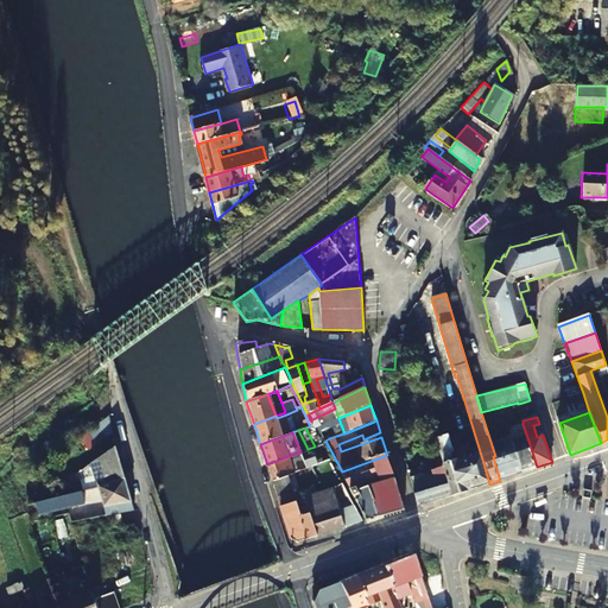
[(523,473),(537,467),(530,444),(514,449),(523,473)]
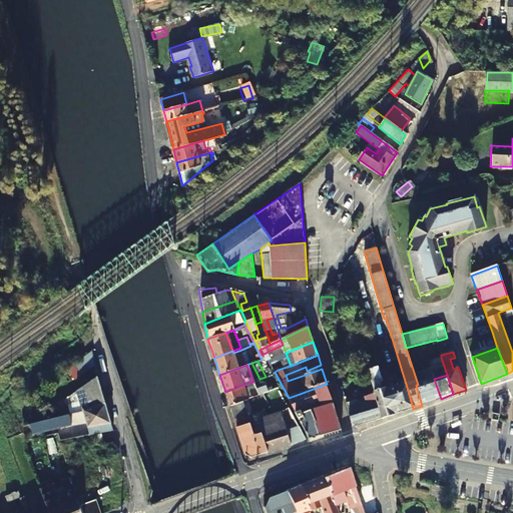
[(391,401),(385,381),(382,382),(380,376),(371,379),(378,401),(383,418),(396,414),(391,401)]
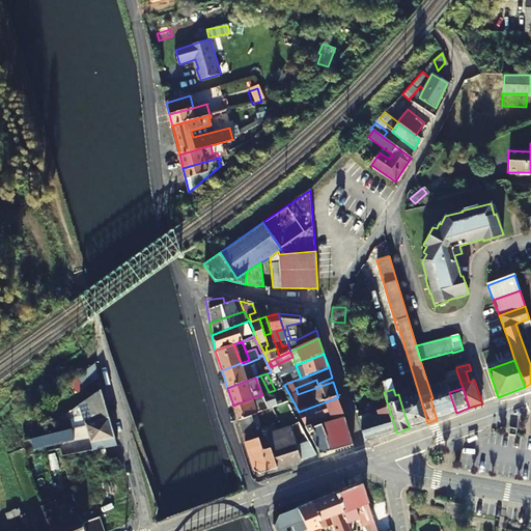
[(269,392),(264,393),(268,399),(278,395),(275,390),(269,392)]
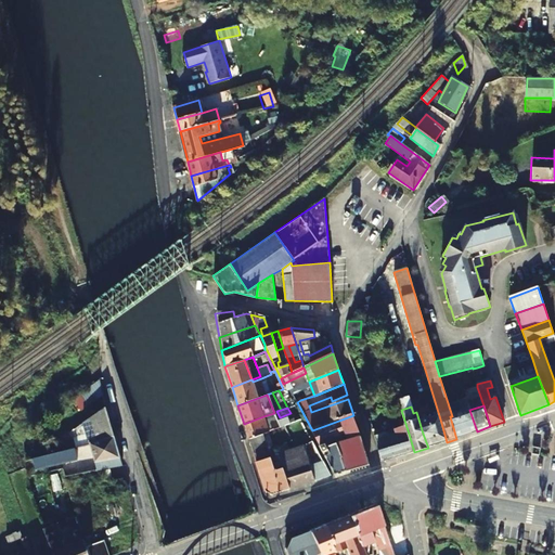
[(106,410),(105,409),(72,434),(73,443),(52,449),(54,456),(88,447),(115,439),(106,410)]
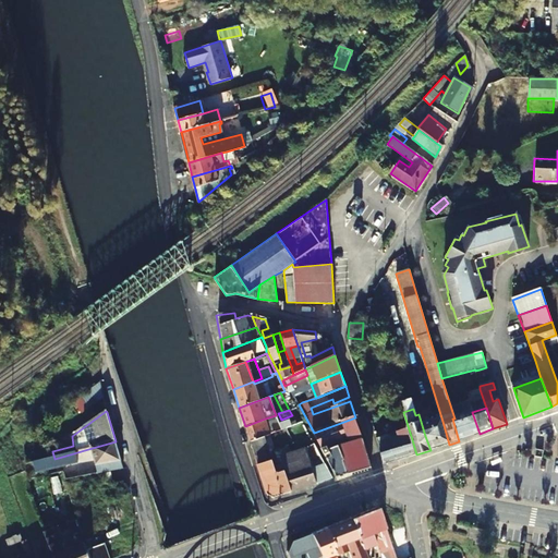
[(462,440),(480,434),(472,412),(455,419),(452,419),(459,441),(462,440)]
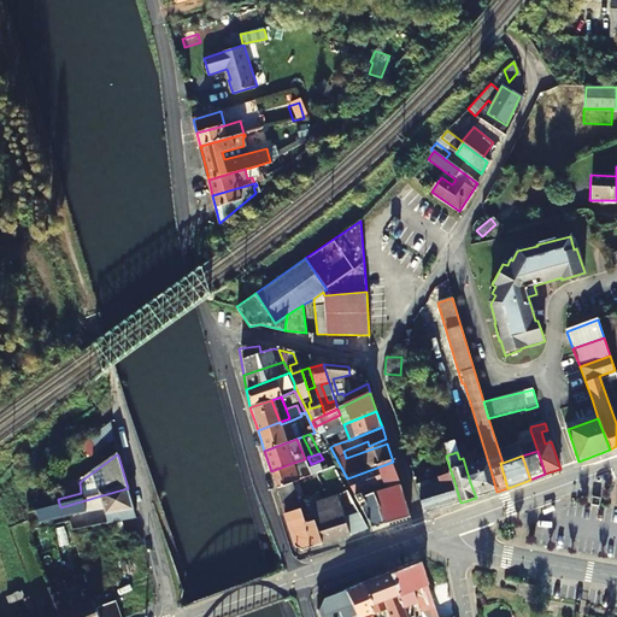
[(480,466),(479,460),(470,463),(468,457),(463,458),(470,482),(481,479),(477,466),(480,466)]
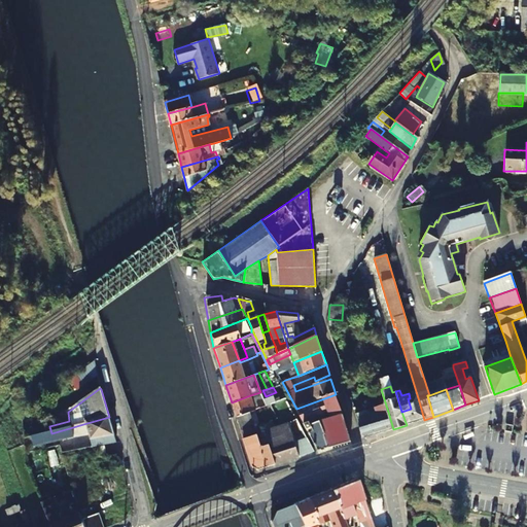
[(338,400),(336,394),(296,409),(318,452),(352,443),(345,420),(338,400)]
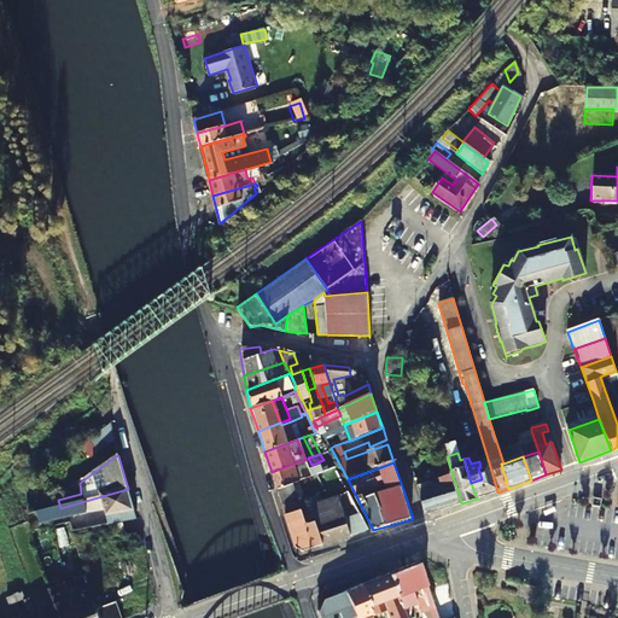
[(292,484),(299,482),(293,464),(272,472),(278,490),(292,484)]
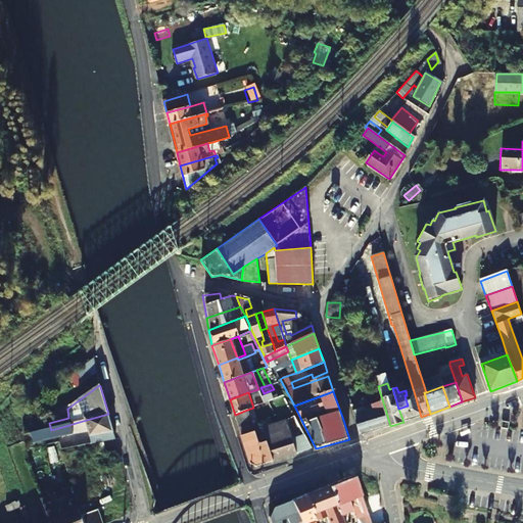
[(421,417),(416,398),(409,400),(407,395),(405,395),(408,406),(398,409),(403,422),(421,417)]
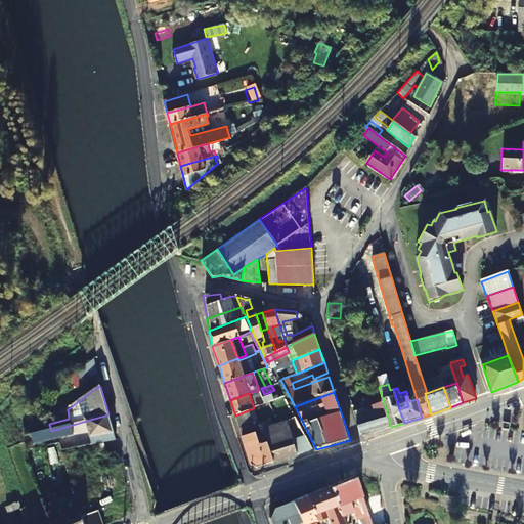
[(365,416),(363,410),(355,412),(362,436),(391,427),(386,409),(380,411),(379,409),(376,410),(377,412),(365,416)]
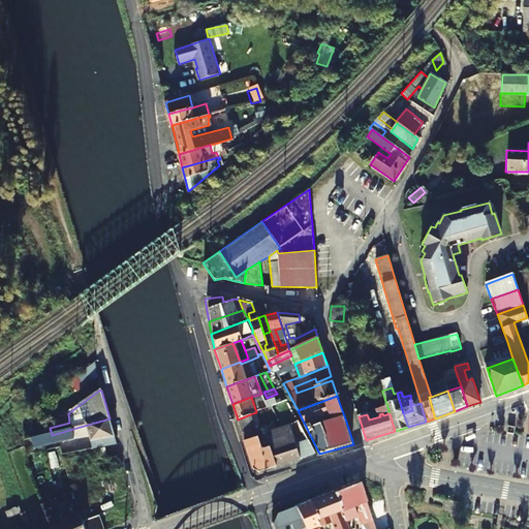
[(238,419),(240,426),(253,422),(250,414),(238,419)]
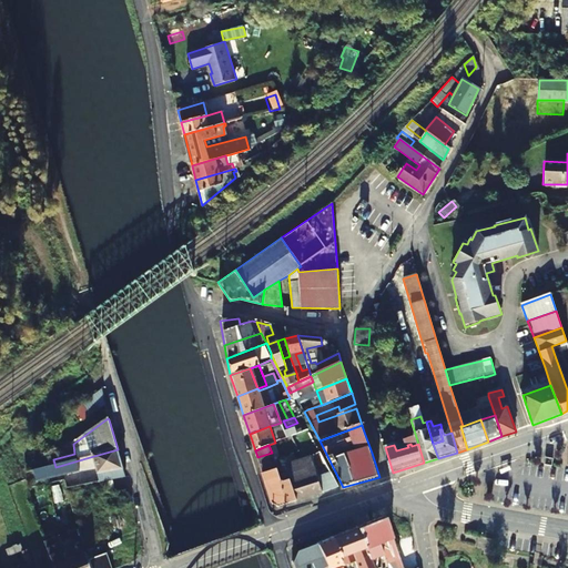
[(98,475),(100,484),(125,478),(118,449),(90,457),(56,467),(36,473),(38,484),(87,473),(88,477),(98,475)]
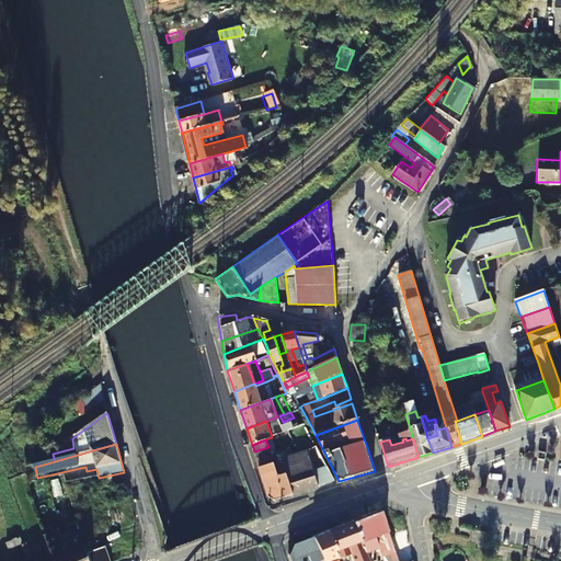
[(272,454),(268,447),(254,451),(258,460),(272,454)]
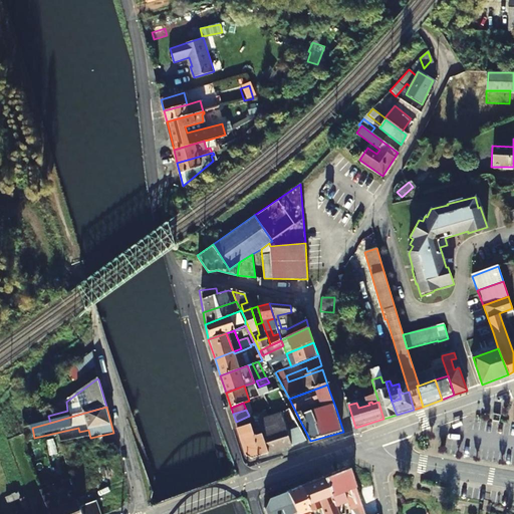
[(283,413),(272,417),(278,428),(285,449),(307,442),(300,429),(289,432),(283,413)]
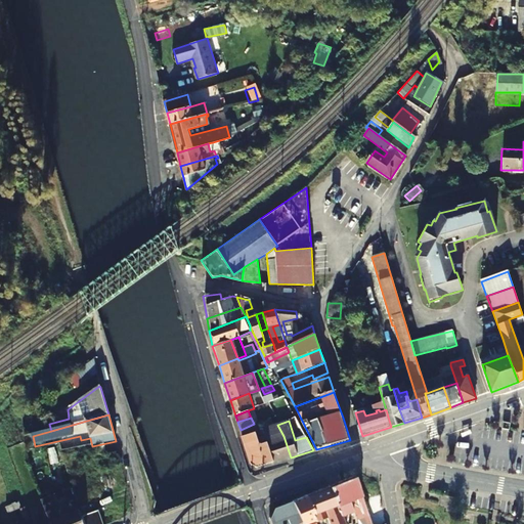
[(256,432),(254,424),(241,430),(252,463),(259,467),(275,463),(264,430),(256,432)]
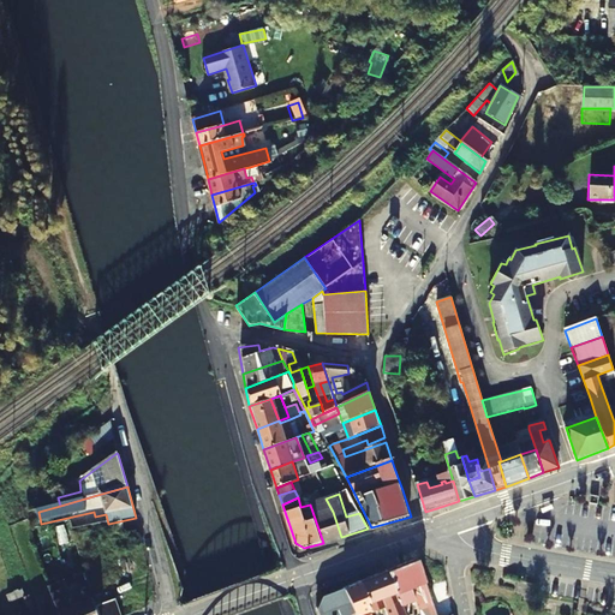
[(333,512),(326,499),(310,503),(310,505),(323,543),(341,537),(333,512)]
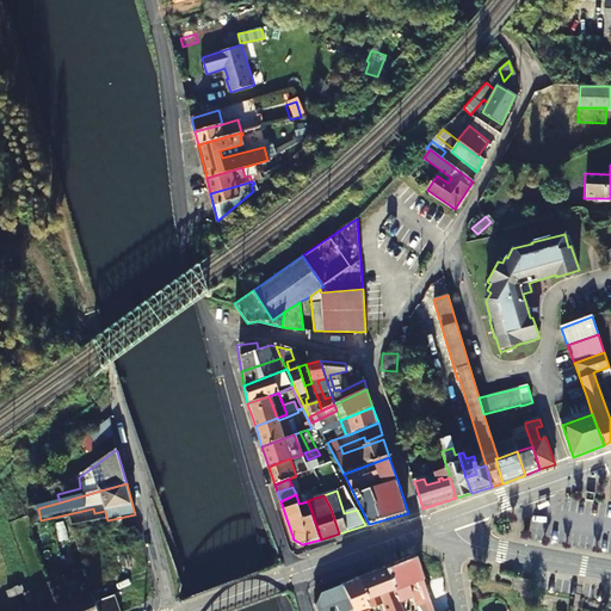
[(31,528),(42,525),(41,520),(38,508),(29,512),(31,528)]
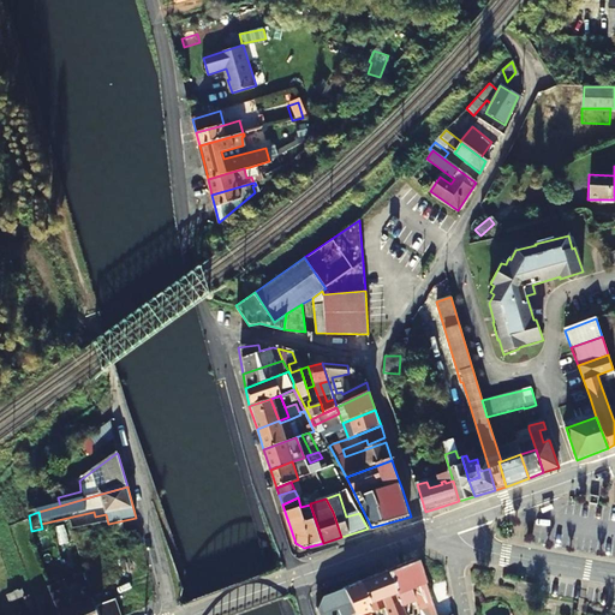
[(88,530),(85,520),(70,523),(73,533),(88,530)]
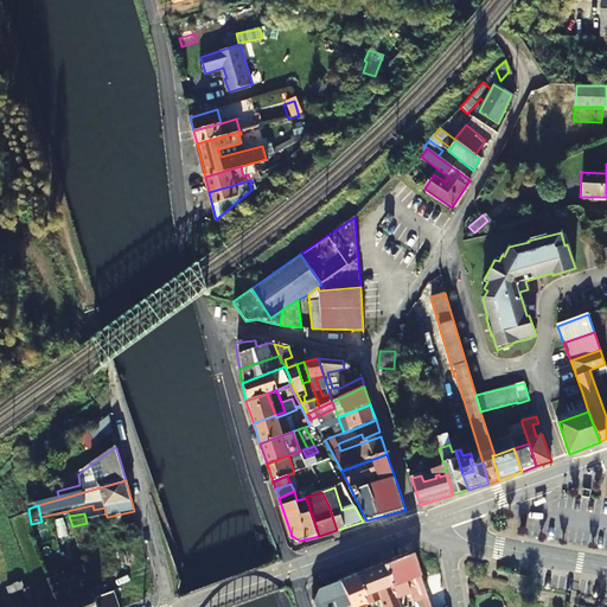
[(415,606),(411,594),(423,589),(410,553),(382,564),(398,606),(415,606)]
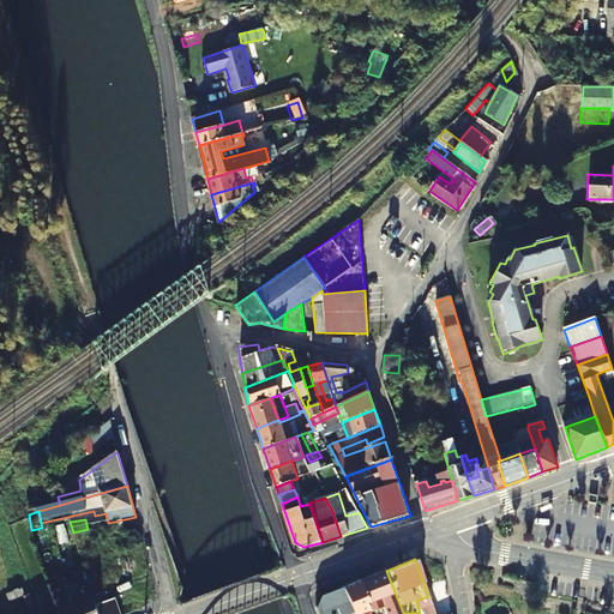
[(403,613),(386,571),(359,583),(368,613),(380,613),(384,613),(381,605),(385,605),(389,613),(403,613)]
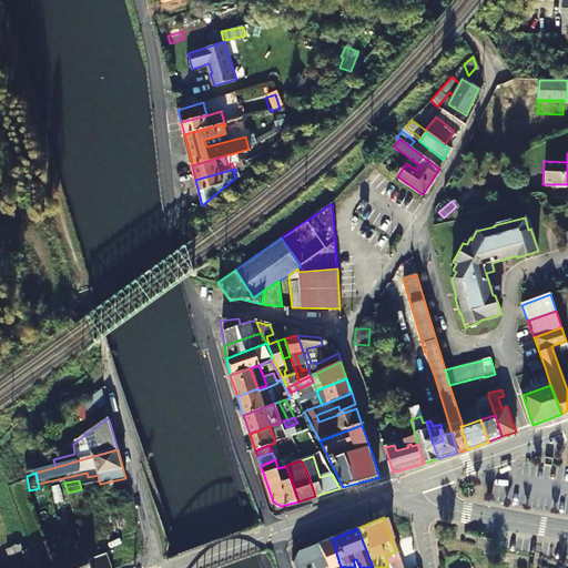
[(61,538),(71,565),(72,565),(80,561),(69,535),(61,538)]
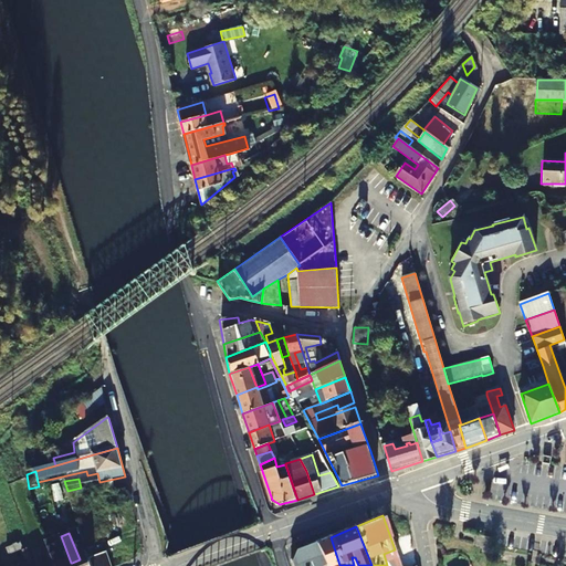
[(323,563),(325,565),(339,565),(331,537),(314,544),(323,563)]
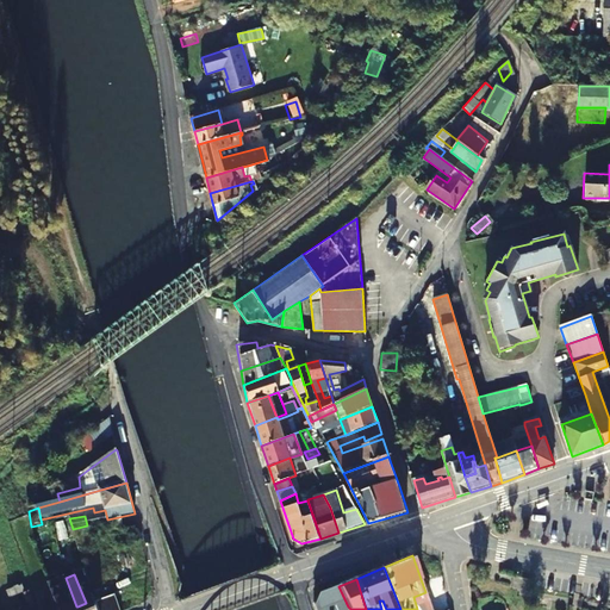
[(48,585),(57,609),(68,609),(57,582),(48,585)]
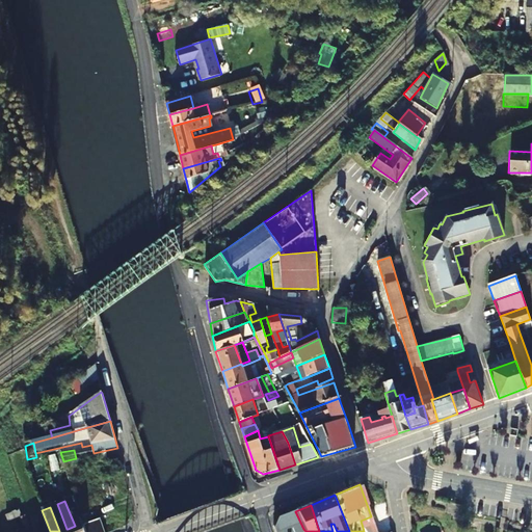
[(273,531),(296,531),(303,529),(295,511),(277,519),(273,529),(273,531)]
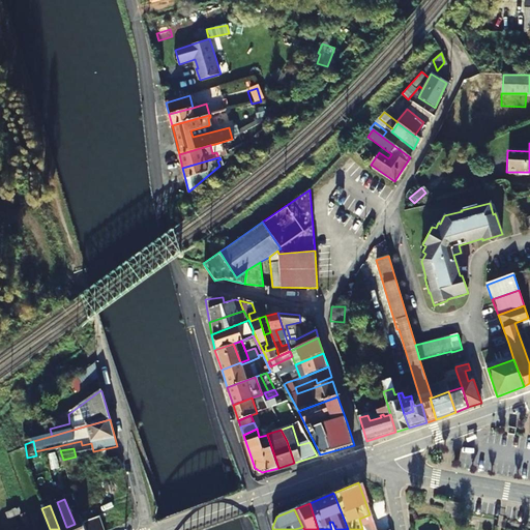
[(102,529),(99,520),(83,526),(85,529),(102,529)]
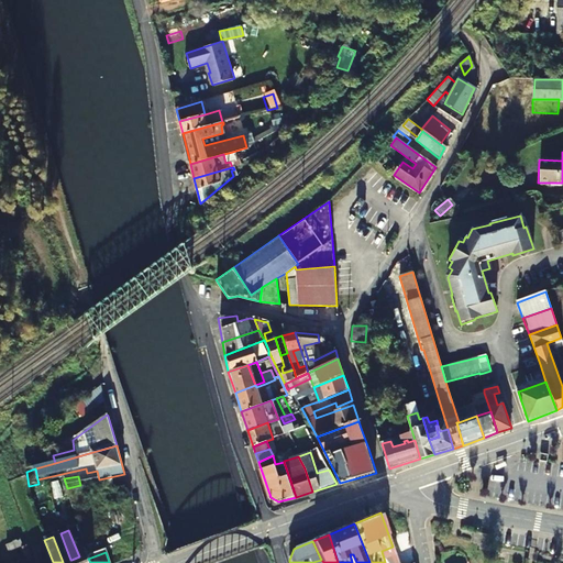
[(470,562),(466,553),(460,556),(461,562),(470,562)]
